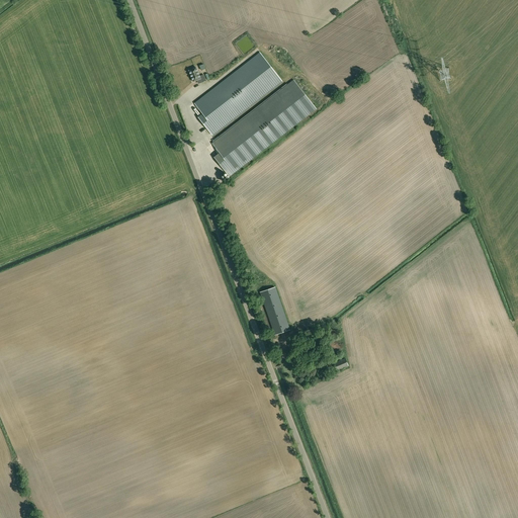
[(257,53),(192,104),(199,113),(195,116),(210,137),(280,82),(257,53)]
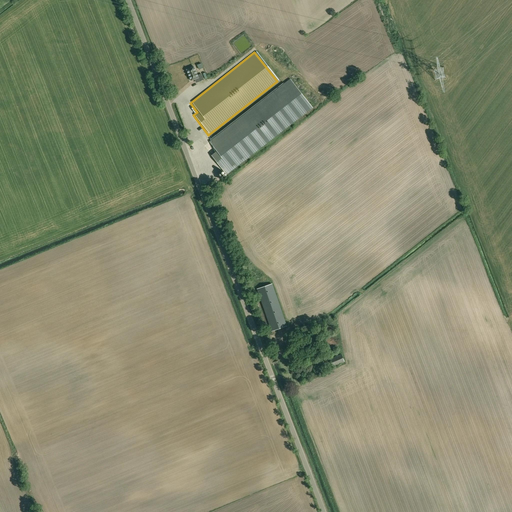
[(194,67),(187,69),(191,81),(199,77),(201,81),(204,79),(201,74),(197,75),(194,67)]
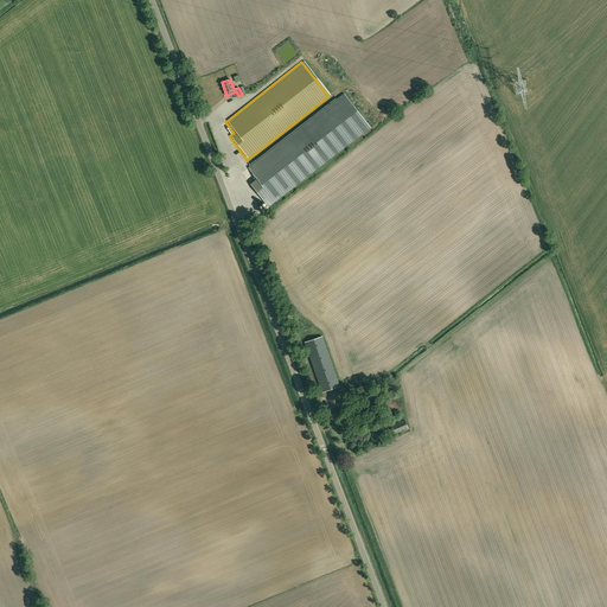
[(370,127),(344,93),(248,167),(262,185),(255,190),(268,206),(370,127)]
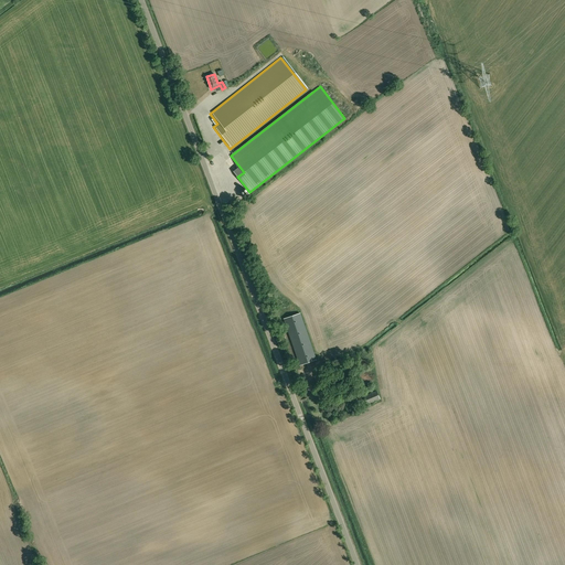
[(330,354),(315,309),(300,315),(317,361),(330,354)]
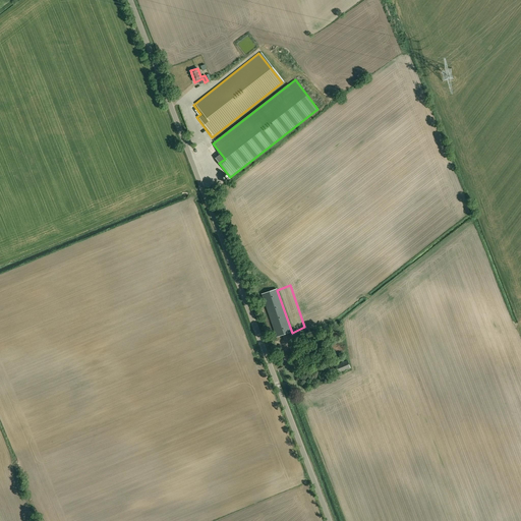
[(347,360),(336,365),(339,372),(350,367),(347,360)]
